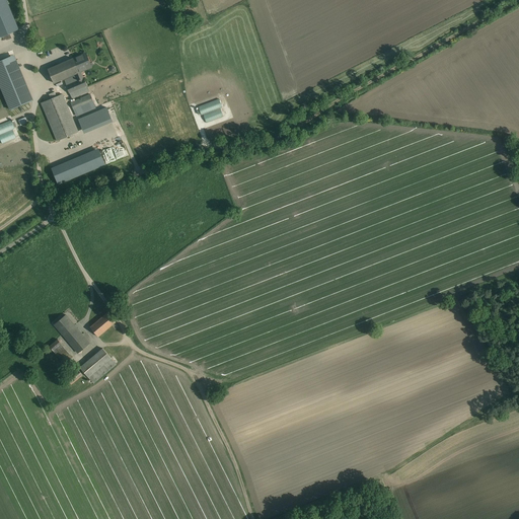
[(21,29),(8,0),(0,0),(0,35),(1,39),(21,29)]
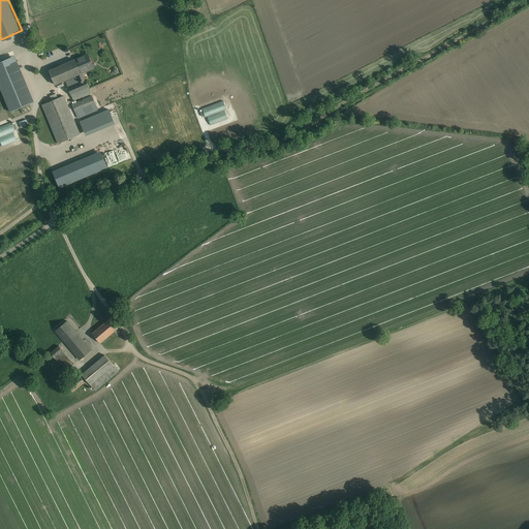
[(87,55),(69,62),(49,70),(55,85),(66,80),(76,75),(83,73),(93,68),(87,55)]
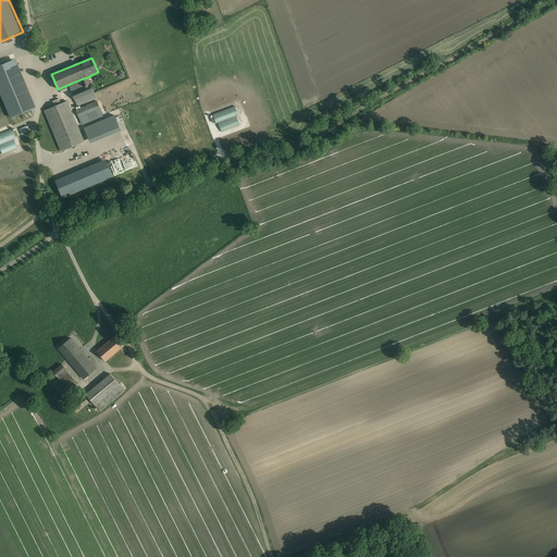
[(11,61),(32,110),(36,108),(15,60),(11,61)]
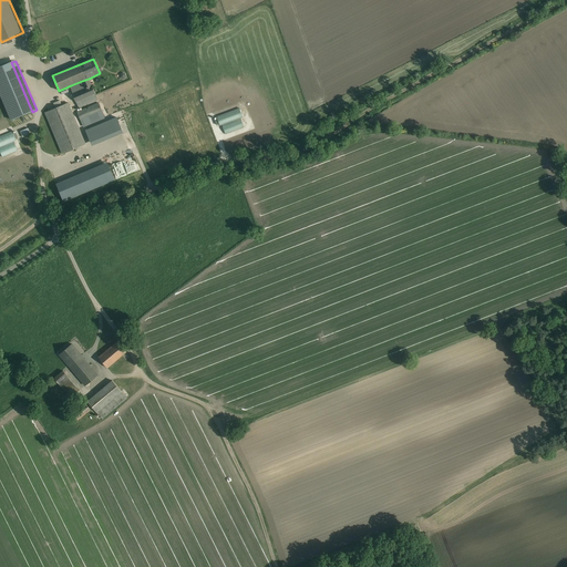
[(32,112),(11,62),(0,66),(0,93),(11,120),(32,112)]
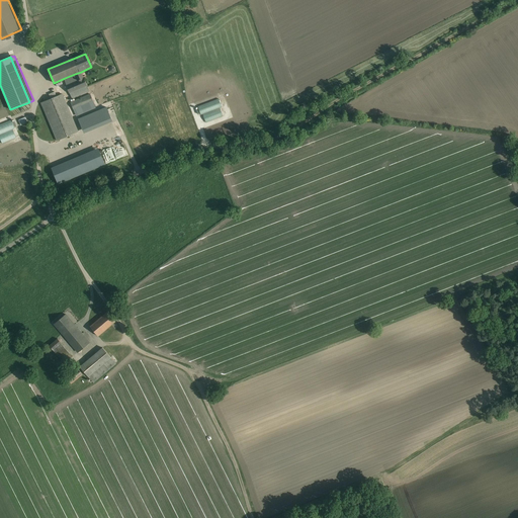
[(70,95),(87,87),(83,78),(81,72),(75,74),(78,80),(77,81),(67,85),(70,95)]
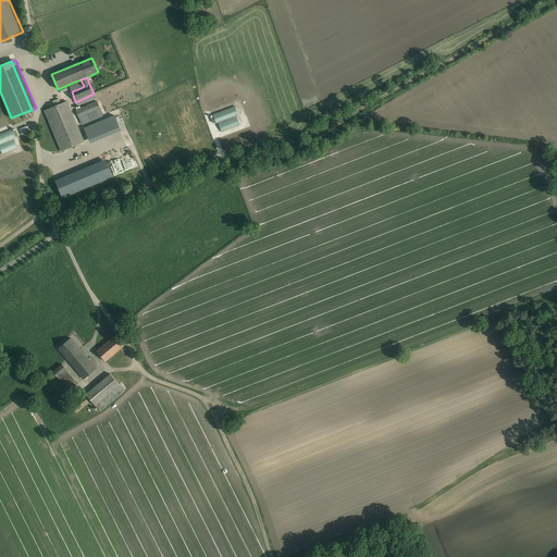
[(72,91),(83,87),(81,82),(70,87),(72,91)]
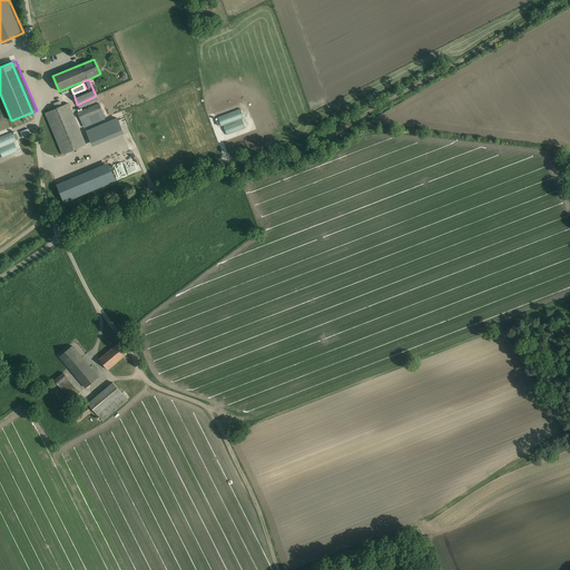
[(96,96),(77,105),(79,108),(98,100),(96,96)]
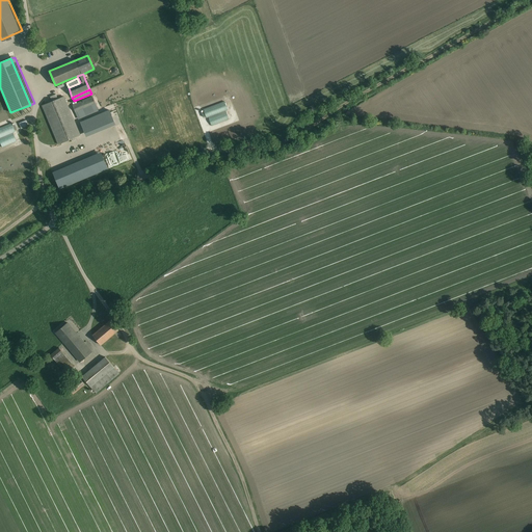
[(64,97),(43,106),(58,144),(68,140),(80,135),(64,97)]
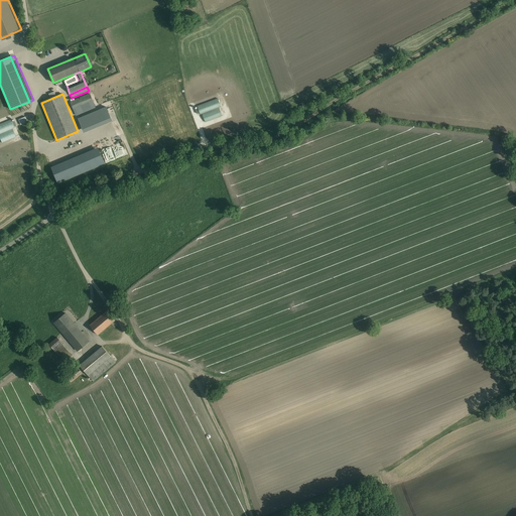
[(90,94),(71,102),(74,110),(93,102),(90,94)]
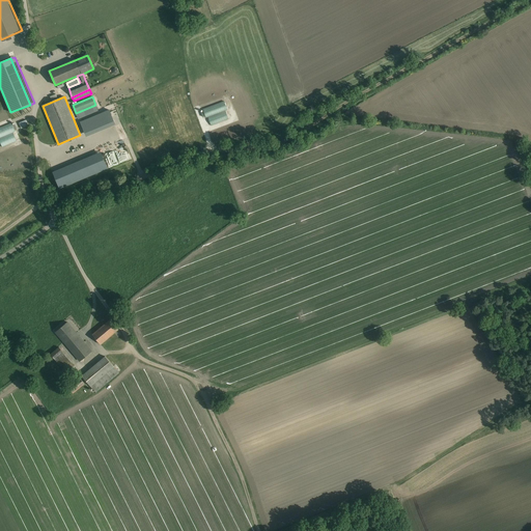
[(212,124),(229,119),(227,110),(228,109),(226,102),(203,108),(206,117),(208,116),(212,124)]
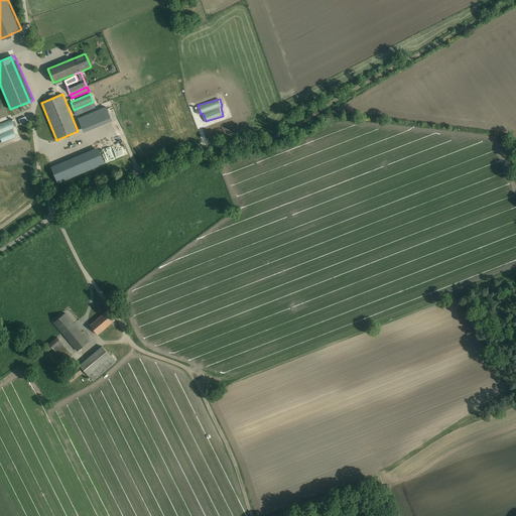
[(83,116),(98,110),(97,107),(82,114),(83,116)]
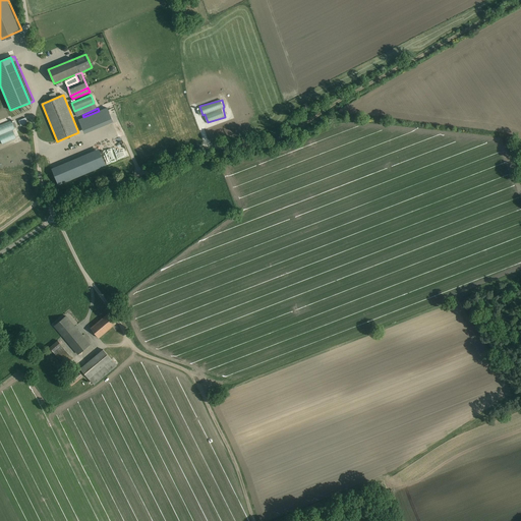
[(19,120),(21,126),(29,123),(26,117),(19,120)]
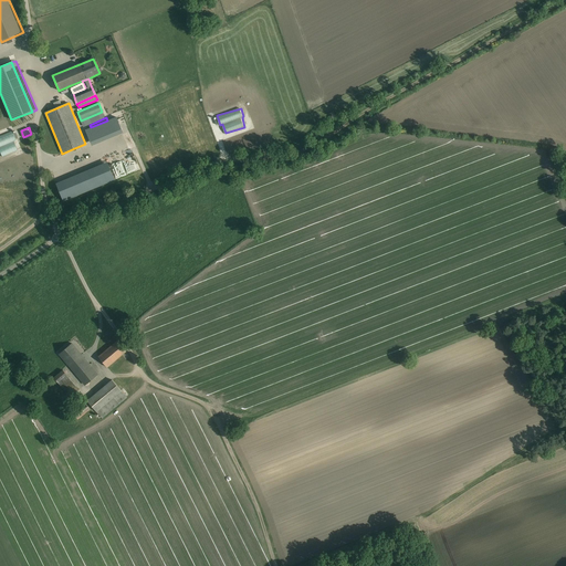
[(12,132),(0,136),(0,147),(16,140),(12,132)]
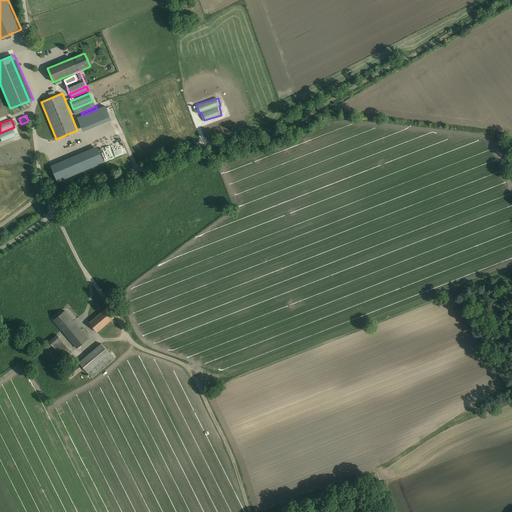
[(0,133),(0,135),(2,142),(16,136),(13,129),(0,133)]
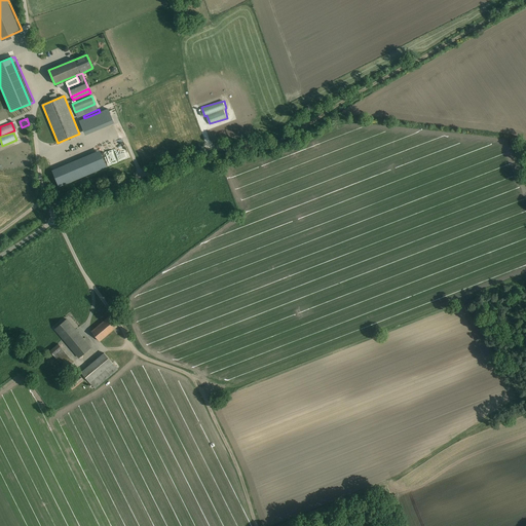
[(60,186),(109,168),(103,150),(52,168),(60,186)]
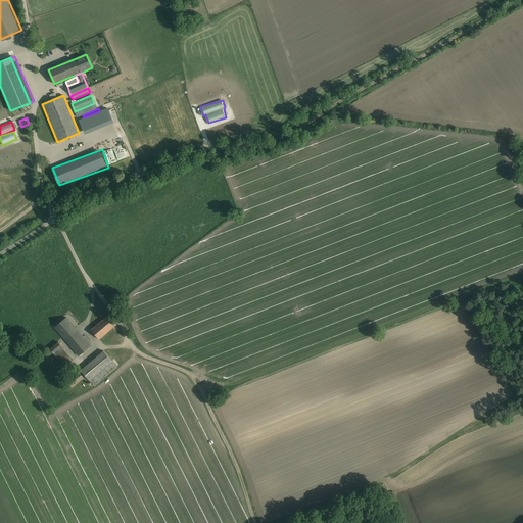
[(108,316),(91,330),(99,339),(106,334),(105,334),(116,325),(108,316)]
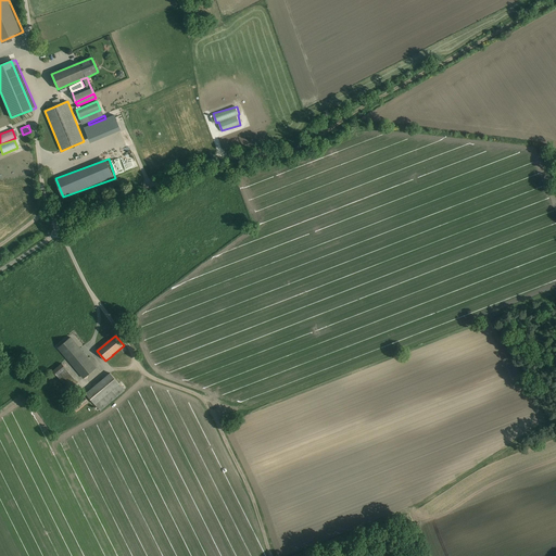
[(80,349),(71,338),(59,348),(67,358),(80,349)]
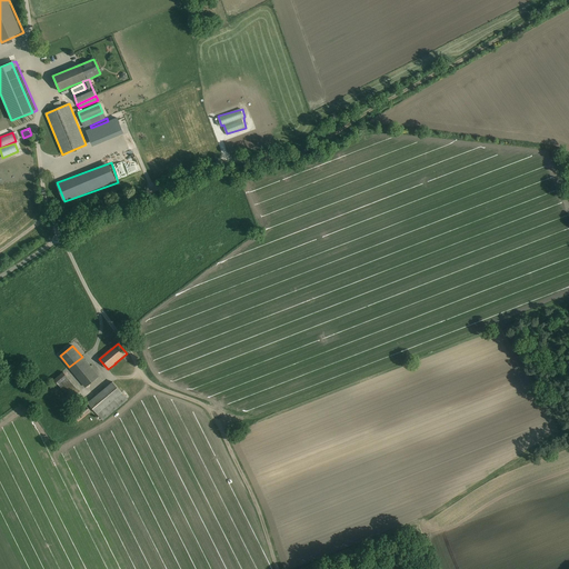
[(99,377),(82,357),(69,367),(87,387),(99,377)]
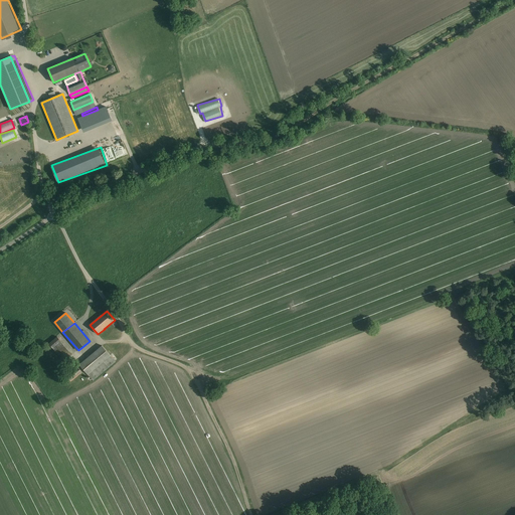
[(72,354),(58,337),(50,343),(64,361),(72,354)]
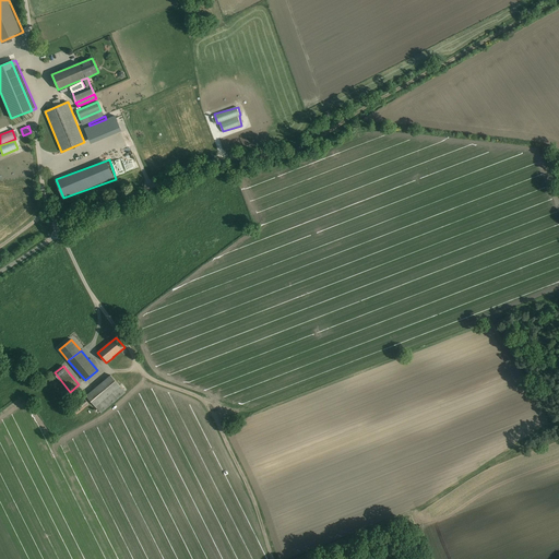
[(102,384),(110,394),(120,385),(111,376),(102,384)]
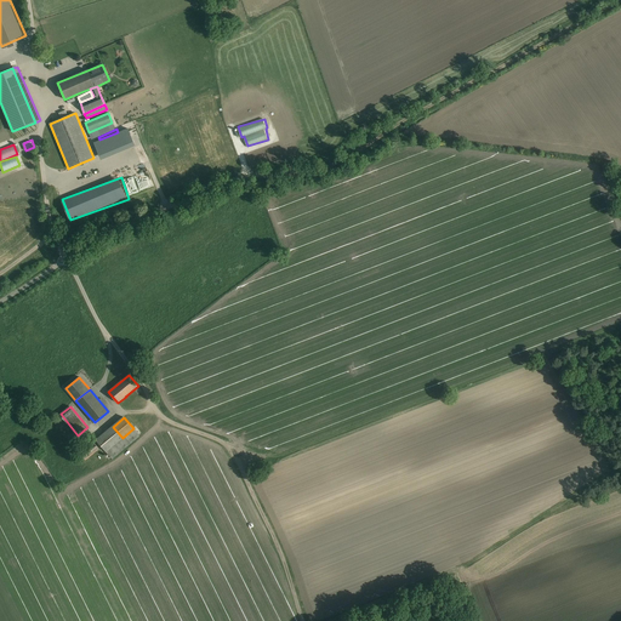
[(113,427),(97,439),(107,451),(123,438),(113,427)]
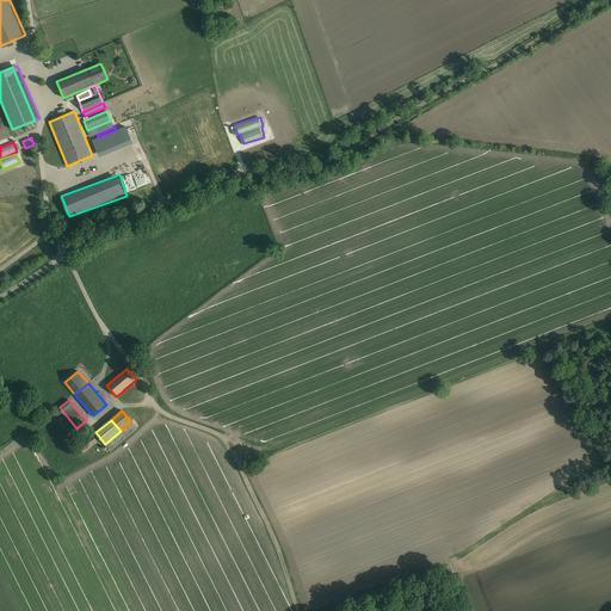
[(121,431),(105,444),(111,451),(137,430),(131,421),(121,431)]
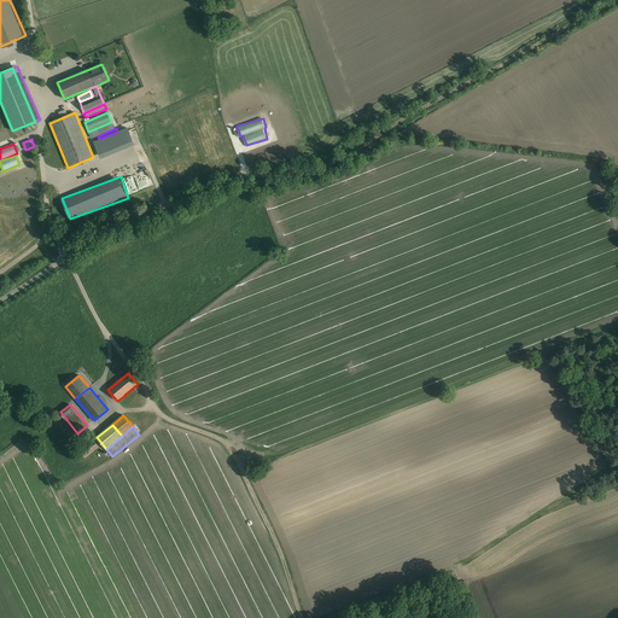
[(97,443),(83,452),(87,458),(100,449),(100,448),(97,443)]
